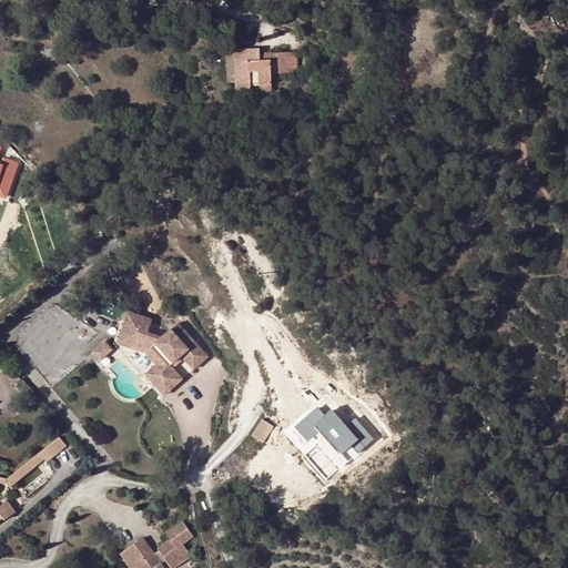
[(294,51),(277,52),(277,62),(271,62),(271,60),(260,60),(260,53),(260,48),(235,49),(235,52),(236,82),(237,89),(251,89),(251,84),(260,83),(272,83),(271,73),(271,69),(277,69),(279,73),(295,72),(294,51)]
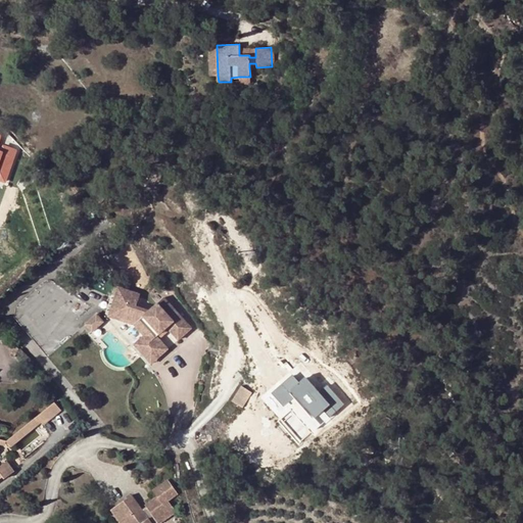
[(218,76),(217,48),(208,48),(209,76),(218,76)]
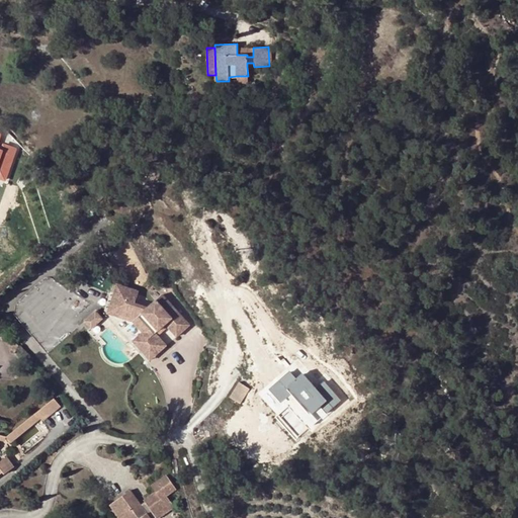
[(253,57),(253,48),(237,49),(237,55),(247,55),(247,57),(253,57)]
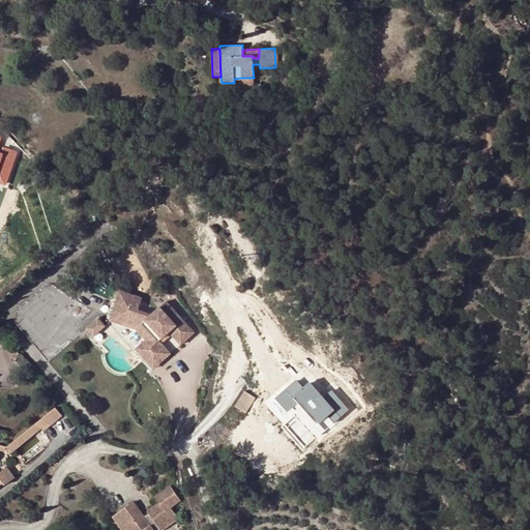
[(0,182),(8,184),(18,149),(0,145),(3,135),(0,134),(0,182)]
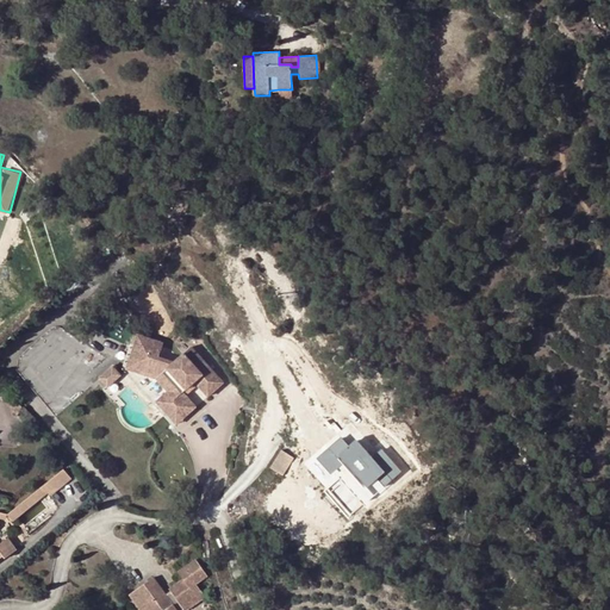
[(134,338),(128,354),(137,356),(132,373),(155,380),(153,383),(163,396),(160,399),(173,415),(185,404),(182,400),(179,397),(191,386),(194,390),(204,400),(219,387),(187,352),(170,366),(155,361),(159,347),(134,338)]
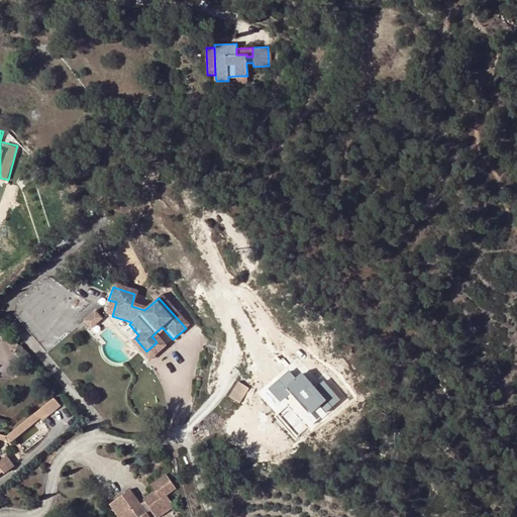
[(116,302),(108,300),(103,316),(129,324),(131,322),(112,316),(116,302)]
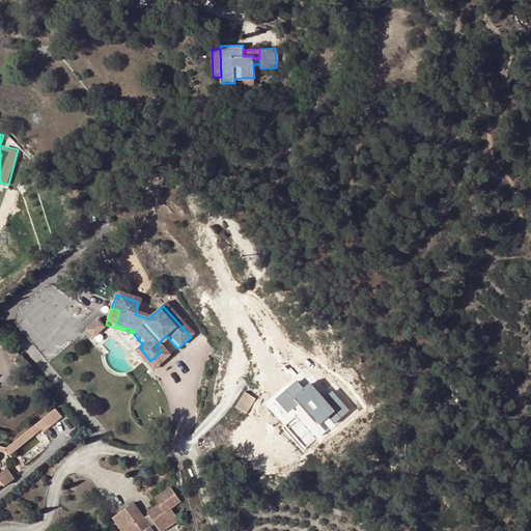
[(95,320),(82,332),(90,340),(103,329),(95,320)]
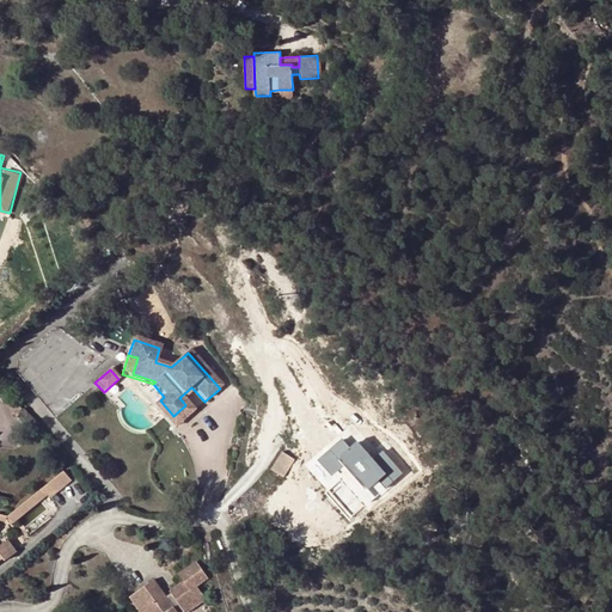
[(191,387),(179,398),(183,402),(195,391),(191,387)]
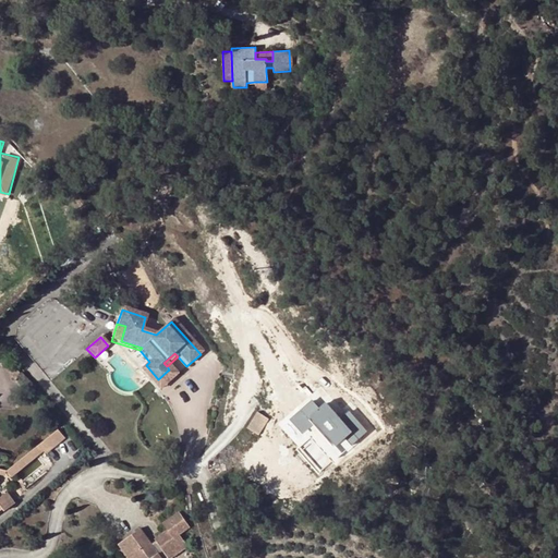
[(3,365),(7,370),(13,363),(10,359),(3,365)]
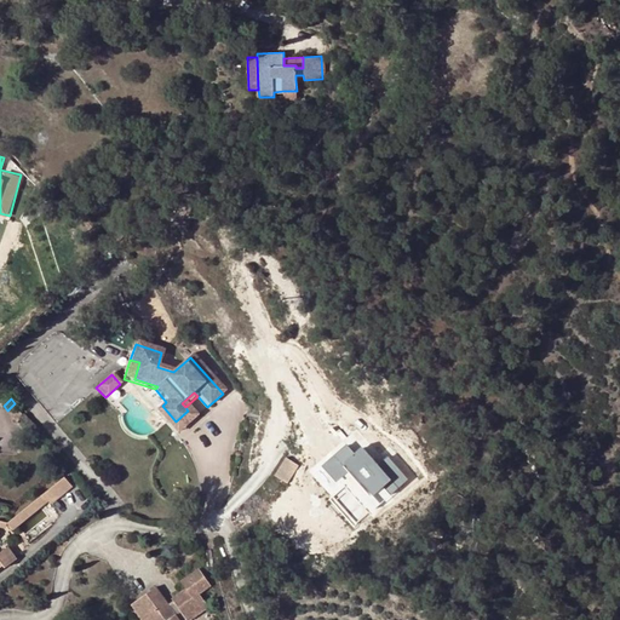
[(15,403),(7,411),(19,425),(26,417),(15,403)]
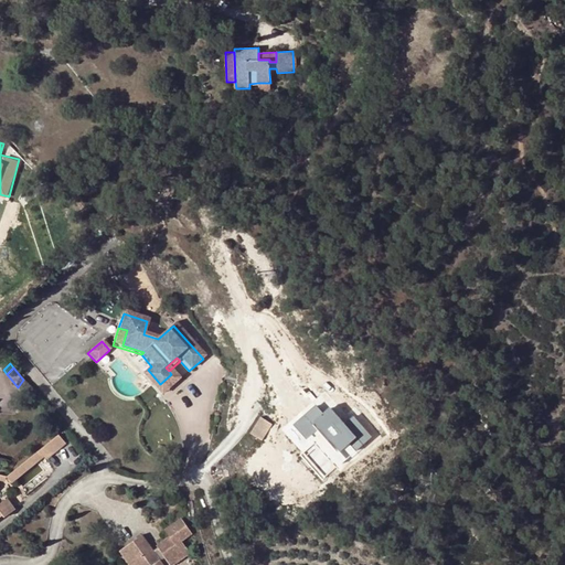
[(148,370),(141,376),(160,396),(178,381),(171,374),(160,384),(148,370)]
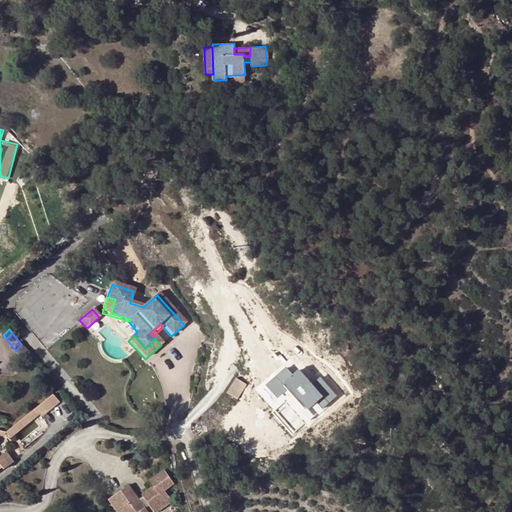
[(282,366),(256,384),(267,401),(288,387),(307,416),(336,397),(321,374),(308,383),(296,365),(286,372),(282,366)]
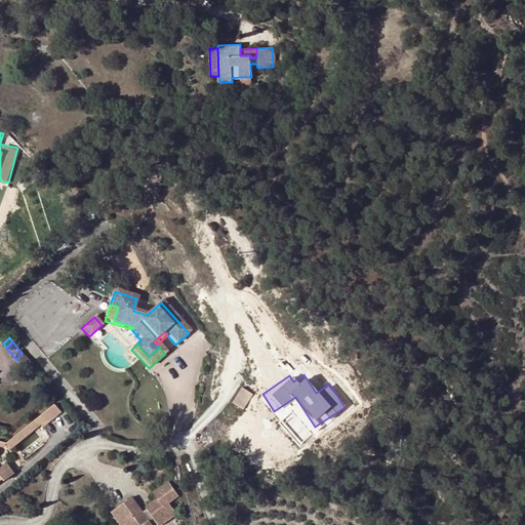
[(238,391),(229,406),(240,412),(249,398),(238,391)]
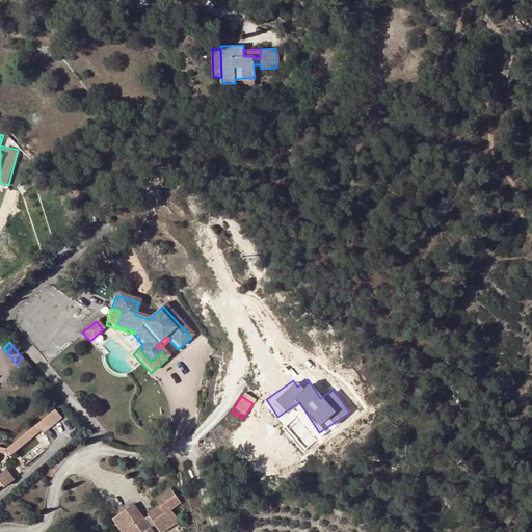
[(52,413),(32,429),(38,434),(42,435),(58,421),(52,413)]
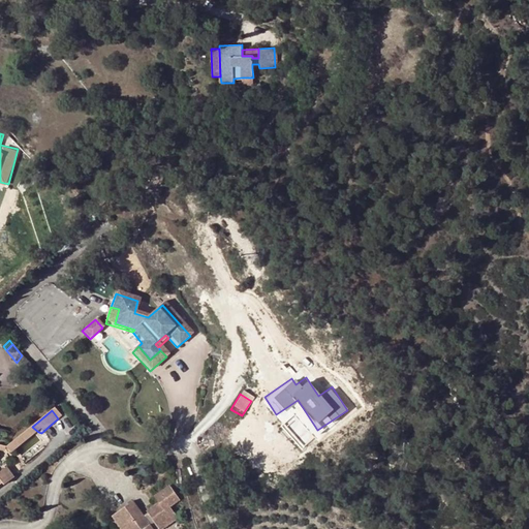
[(3,449),(0,448),(0,454),(7,457),(12,453),(31,437),(38,432),(32,427),(3,449)]
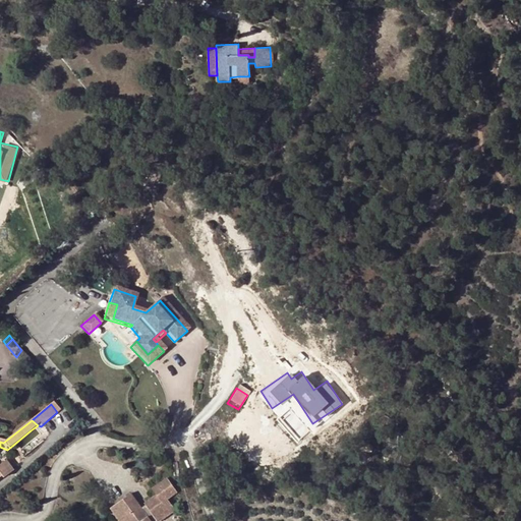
[(0,479),(1,480),(11,473),(4,463),(0,465),(0,479)]
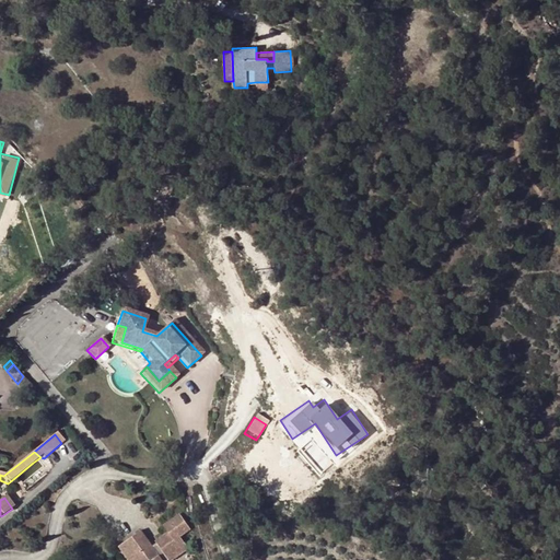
[(135,534),(123,543),(135,559),(167,559),(168,559),(172,559),(189,548),(181,536),(191,528),(181,514),(164,525),(168,532),(156,540),(158,543),(160,547),(155,549),(153,546),(146,535),(139,539),(135,534)]
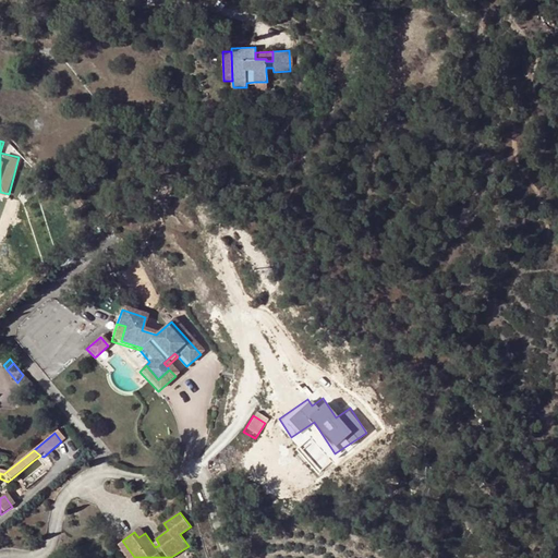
[(141,528),(134,532),(138,537),(145,533),(141,528)]
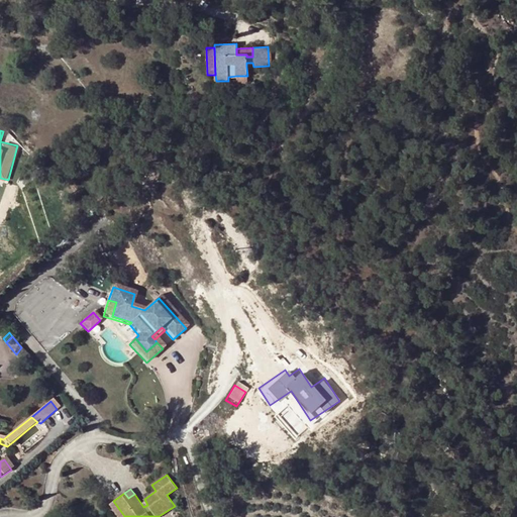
[(124,516),(113,501),(110,503),(119,516),(124,516)]
